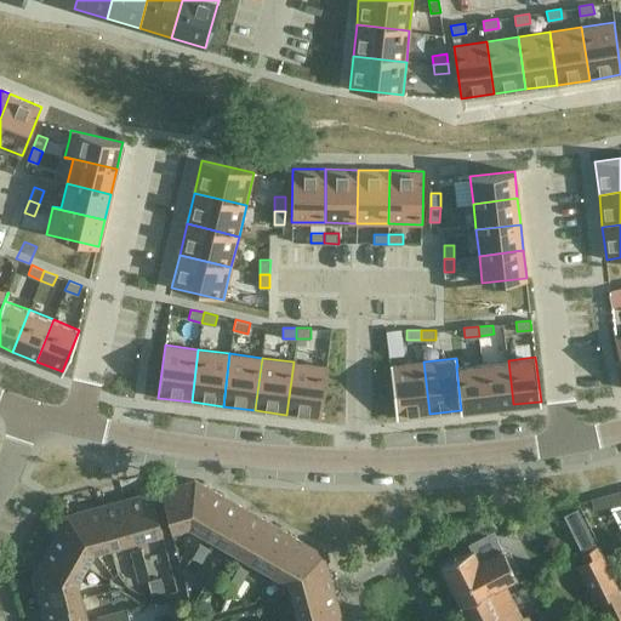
[(508,360),(482,363),(488,408),(513,404),(508,360)]
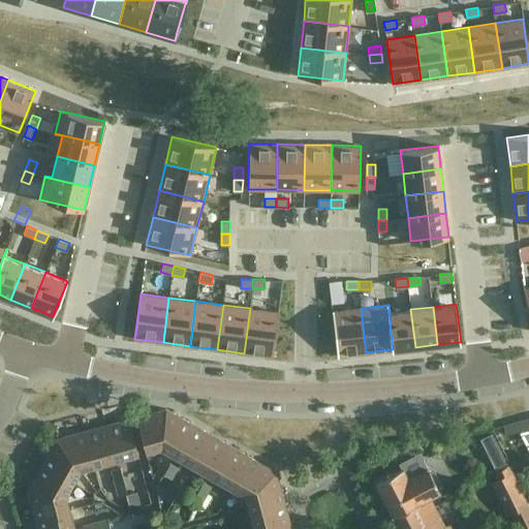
[(250,308),(244,353),(272,356),(278,312),(250,308)]
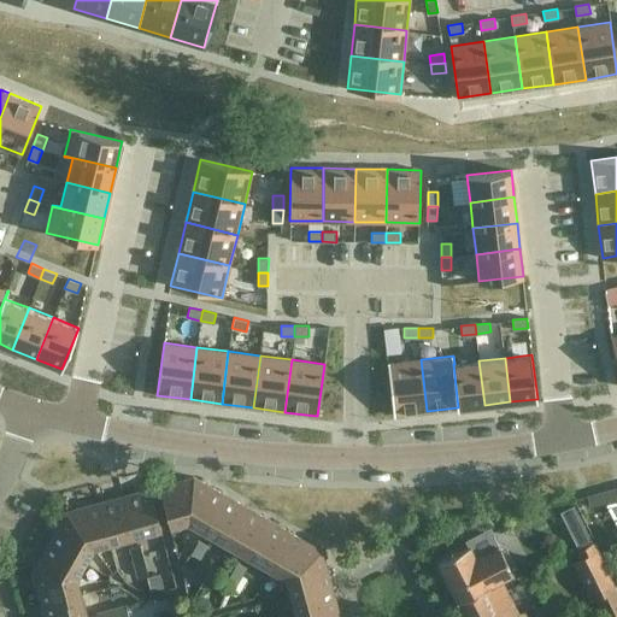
[(421,359),(388,363),(394,416),(427,411),(421,359)]
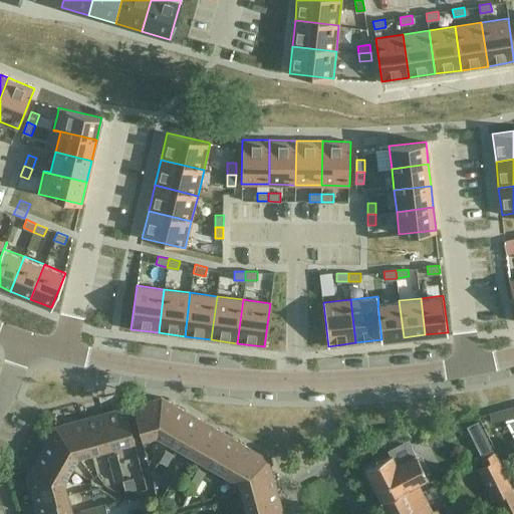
[(378,303),(377,303),(381,339),(404,337),(399,300),(378,303)]
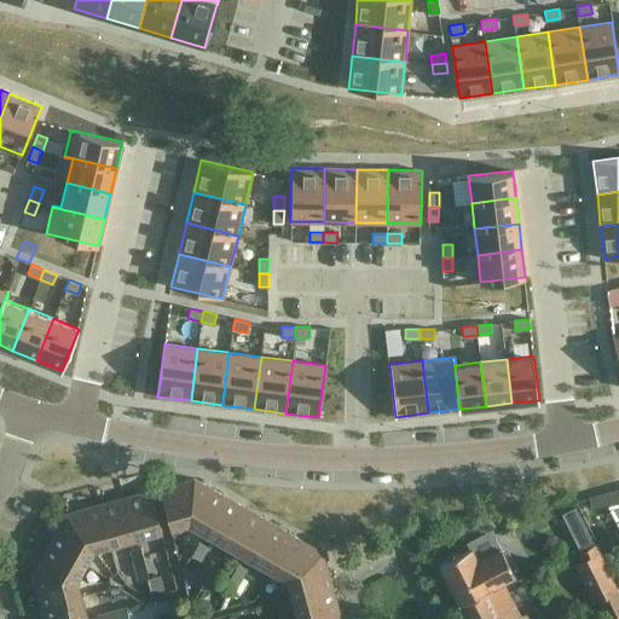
[(189,524),(195,479),(160,487),(171,528),(189,524)]
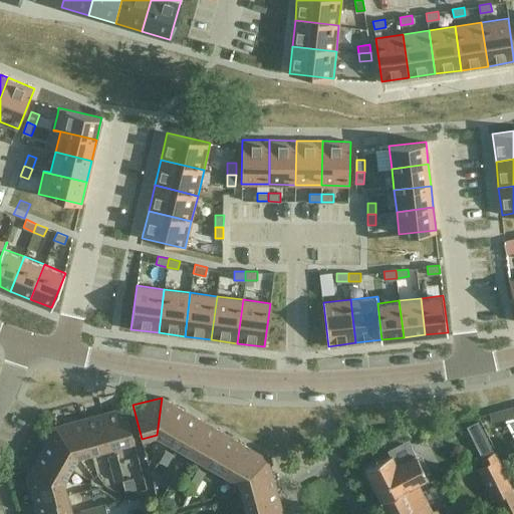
[(187,412),(162,398),(157,435),(169,442),(187,412)]
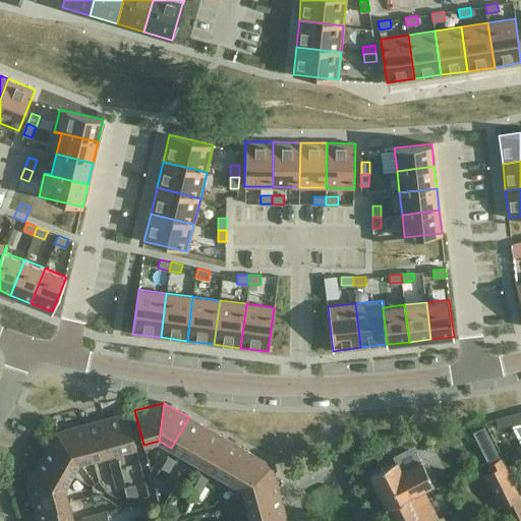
[(136,447),(127,412),(105,418),(114,453),(136,447)]
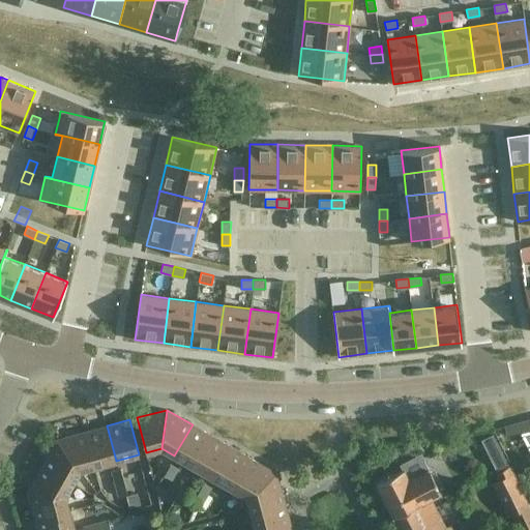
[(529,429),(529,421),(529,419),(504,427),(506,436),(519,433),(529,429)]
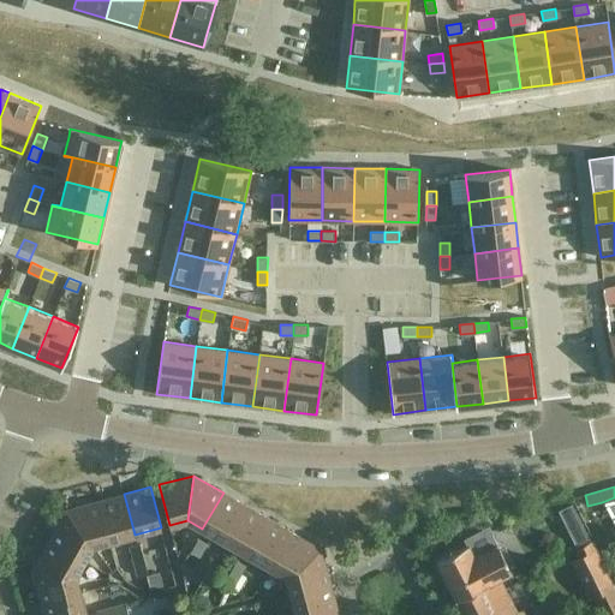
[(245,506),(224,493),(202,529),(225,542),(245,506)]
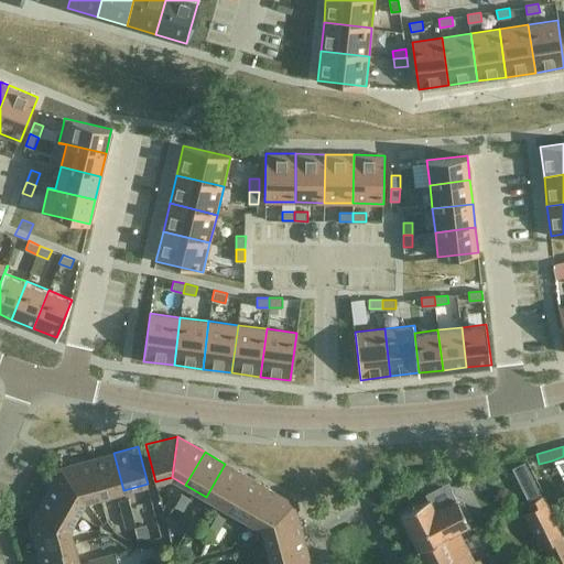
[(123,490),(114,453),(90,459),(100,497),(123,490)]
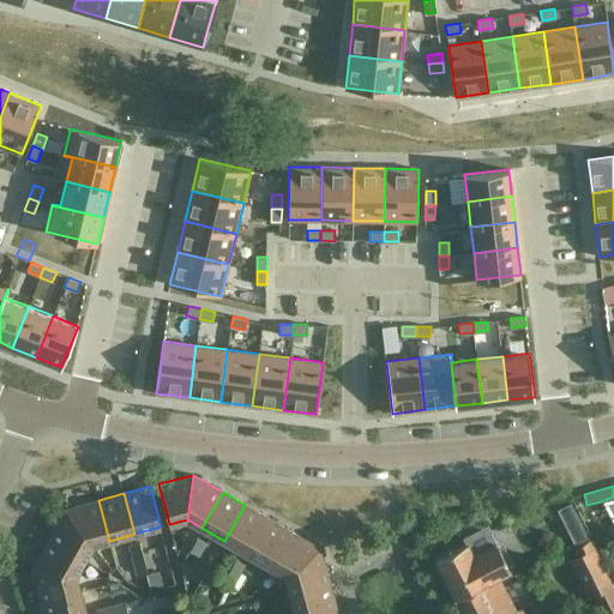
[(613,497),(601,501),(613,524),(613,497)]
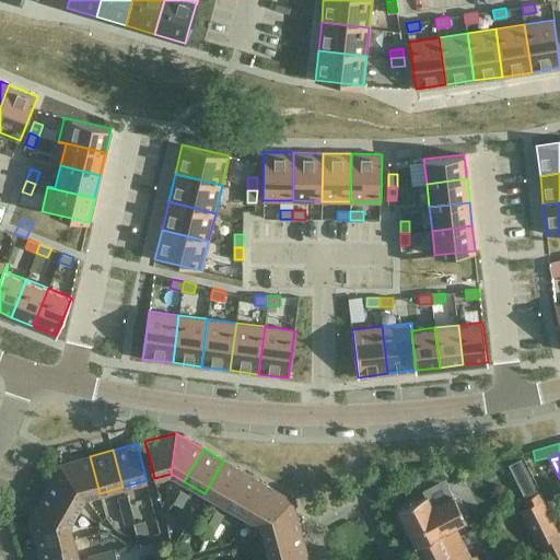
[(100,493),(90,456),(60,464),(85,497),(100,493)]
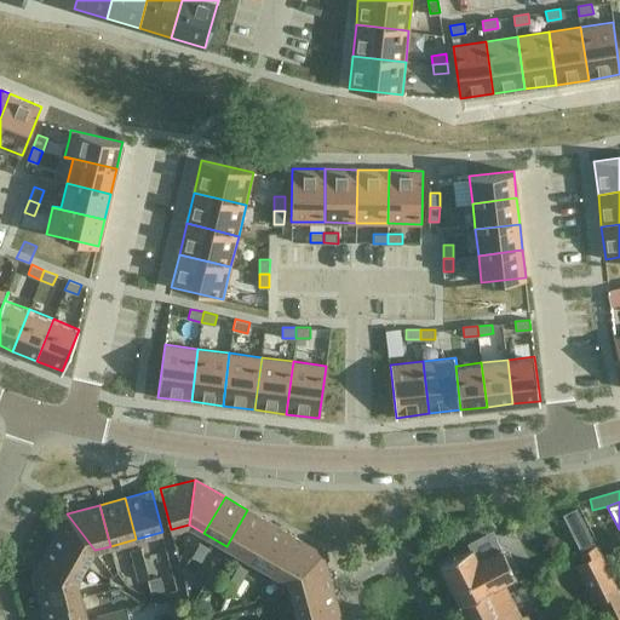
[(577,507),(562,515),(580,549),(595,543),(577,507)]
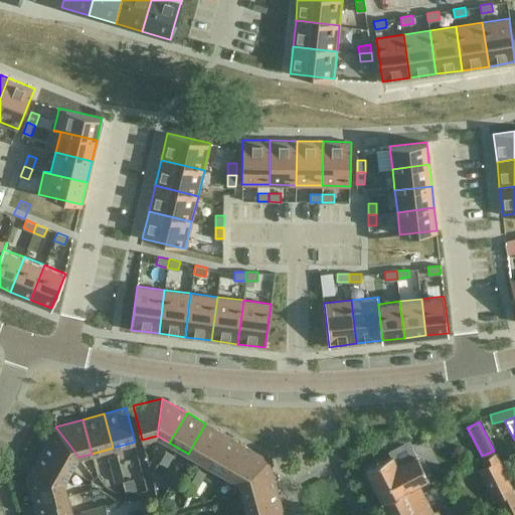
[(225,435),(205,423),(188,454),(207,465),(225,435)]
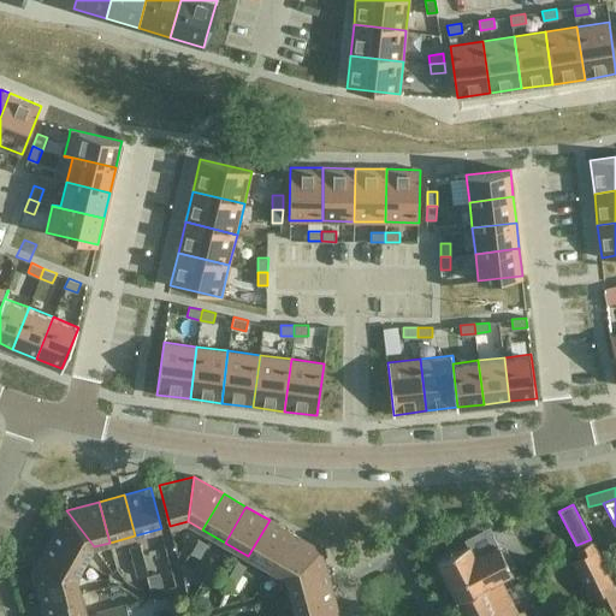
[(94,546),(66,510),(65,510),(48,540),(86,561),(94,546)]
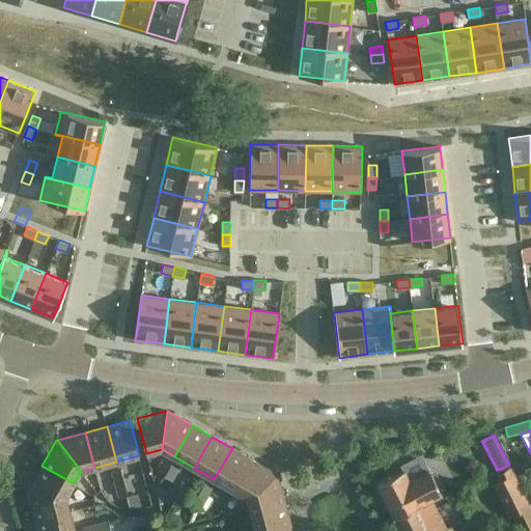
[(252,459),(232,448),(214,479),(233,491),(252,459)]
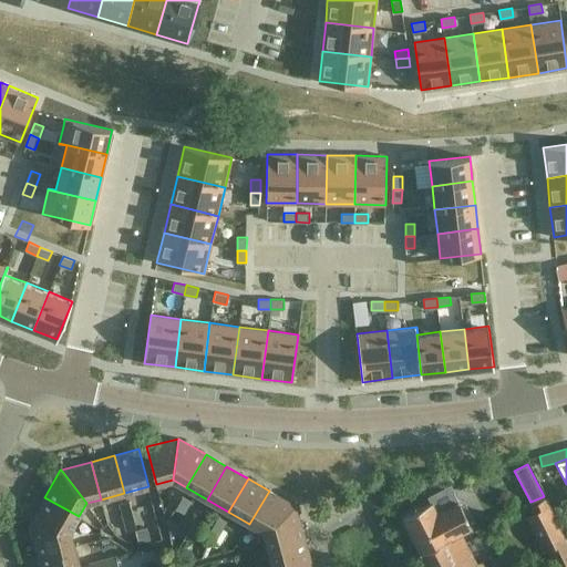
[(147,490),(135,493),(141,515),(154,512),(147,490)]
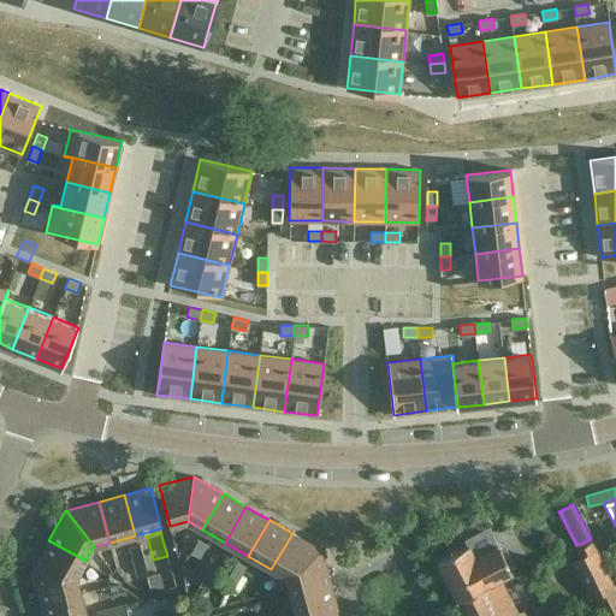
[(321,550),(292,533),(271,569),(286,578),(321,550)]
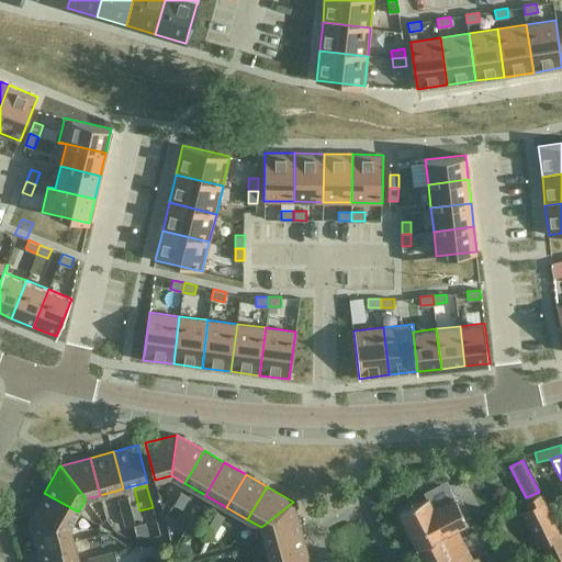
[(182,508),(189,496),(181,491),(173,503),(182,508)]
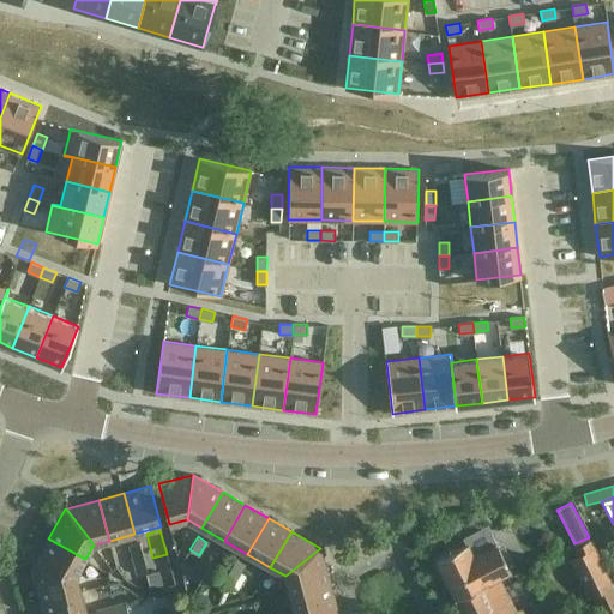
[(85,559),(48,539),(31,569),(77,575),(85,559)]
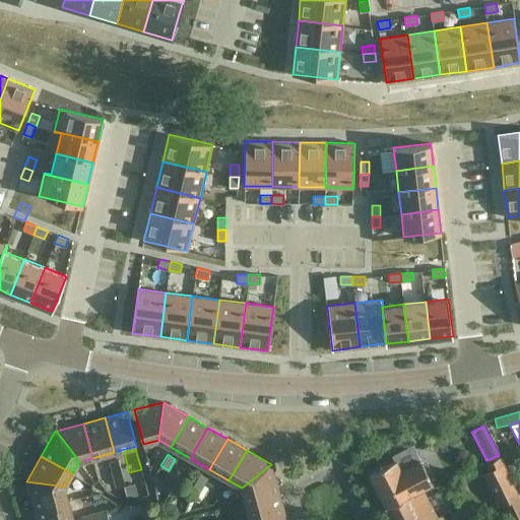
[(499,505),(501,504),(518,496),(518,495),(503,463),(500,457),(485,464),(489,470),(482,473),(499,505)]
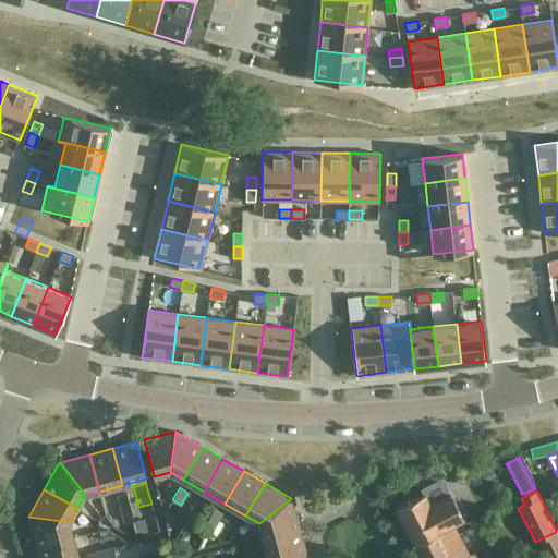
[(131,506),(128,493),(118,495),(121,508),(131,506)]
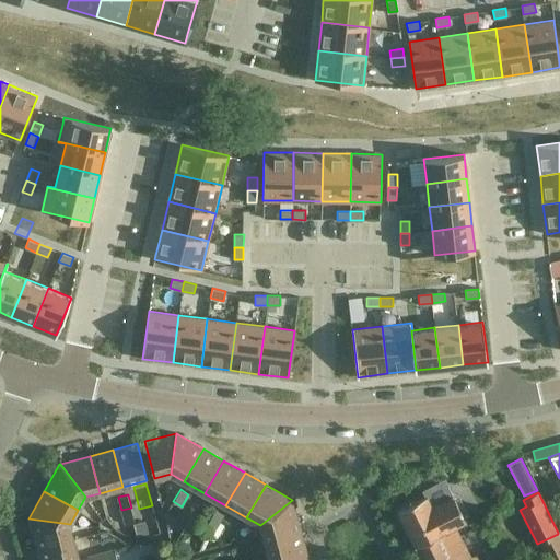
[(397,510),(416,547),(455,528),(451,521),(463,514),(453,494),(432,505),(426,496),(397,510)]
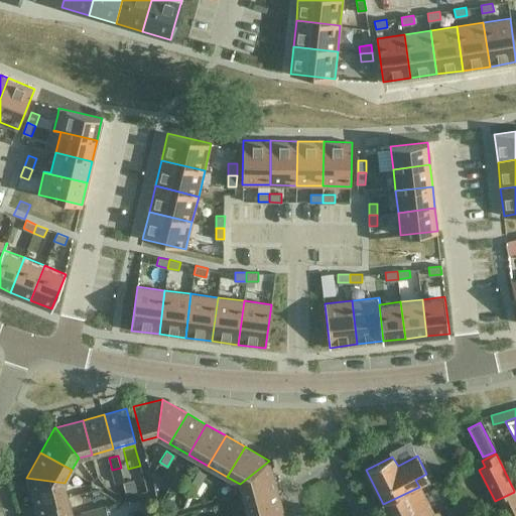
[(277,489),(269,461),(240,484),(243,498),(277,489)]
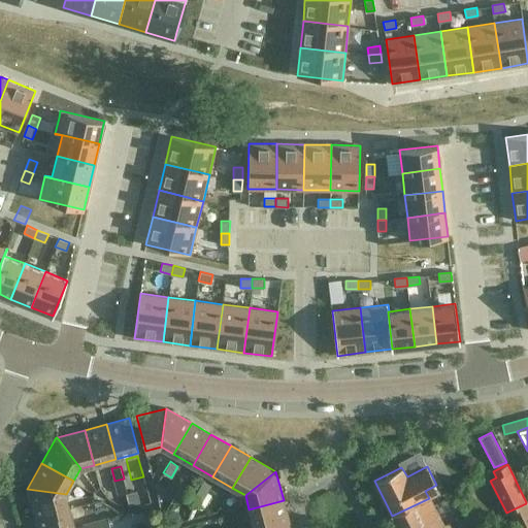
[(127,491),(124,479),(114,481),(119,493),(127,491)]
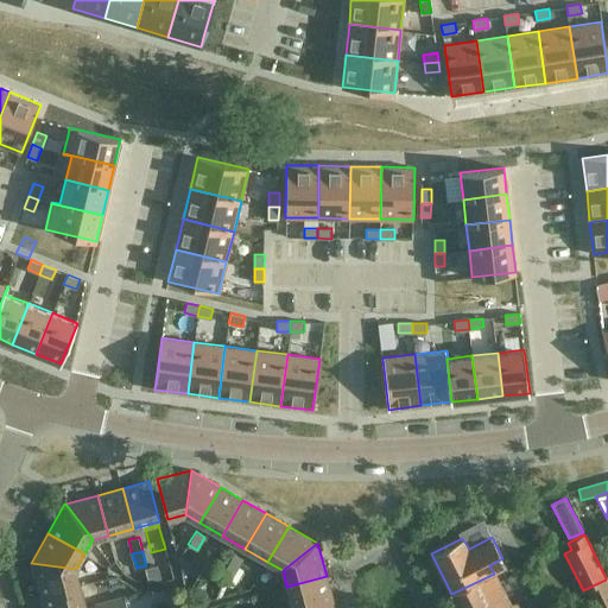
[(234,553),(227,567),(236,571),(244,558),(234,553)]
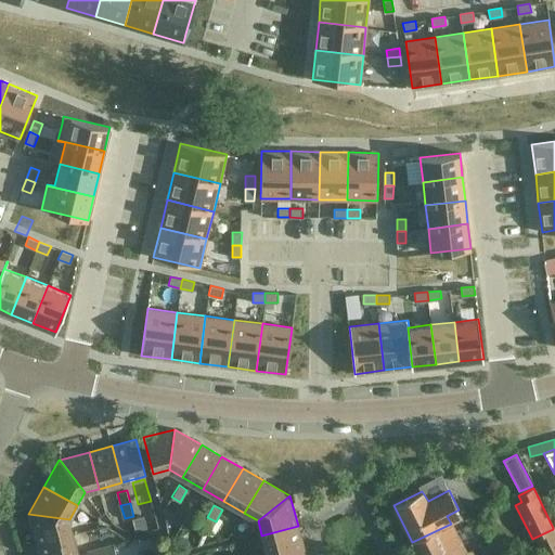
[(69,519),(28,514),(37,544),(74,534),(69,519)]
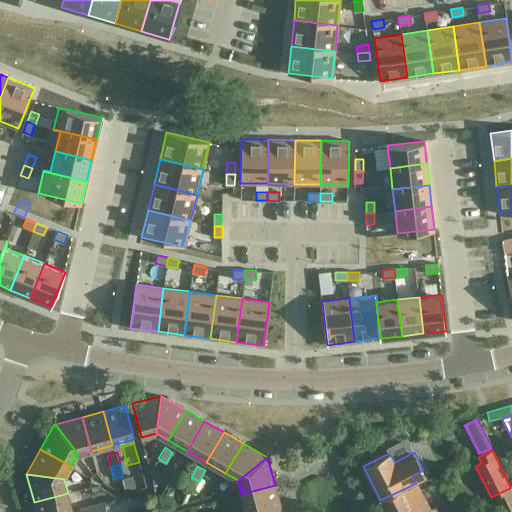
[(199,481),(191,477),(184,488),(192,492),(199,481)]
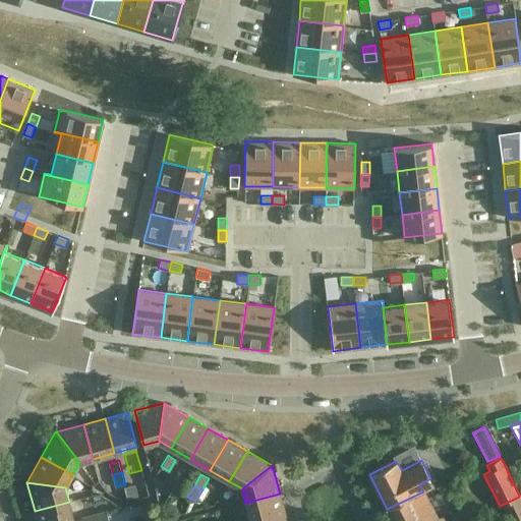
[(438,519),(423,491),(387,509),(393,520),(445,520),(443,516),(438,519)]
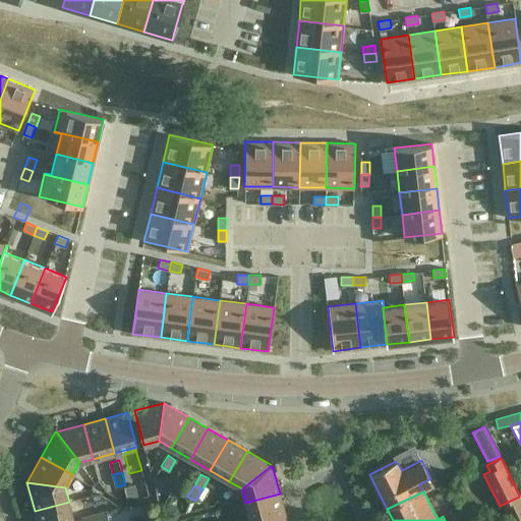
[(262,520),(285,515),(280,494),(245,503),(250,520),(262,520)]
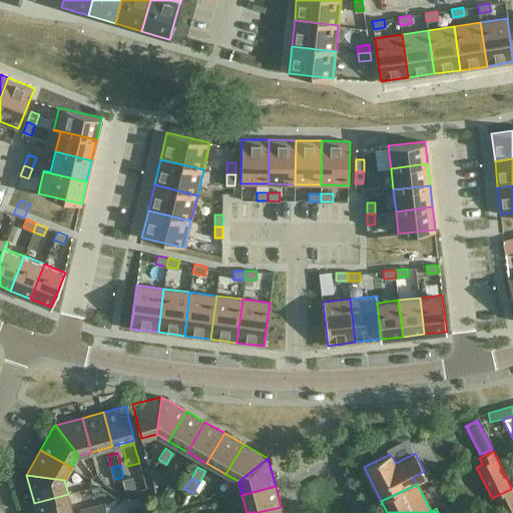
[(512,512),(512,487),(511,488),(511,489),(494,497),(501,512),(512,512)]
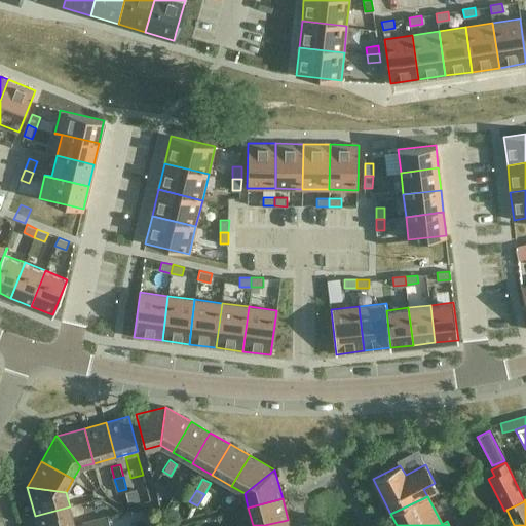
[(74,525),(70,506),(35,516),(37,525),(74,525)]
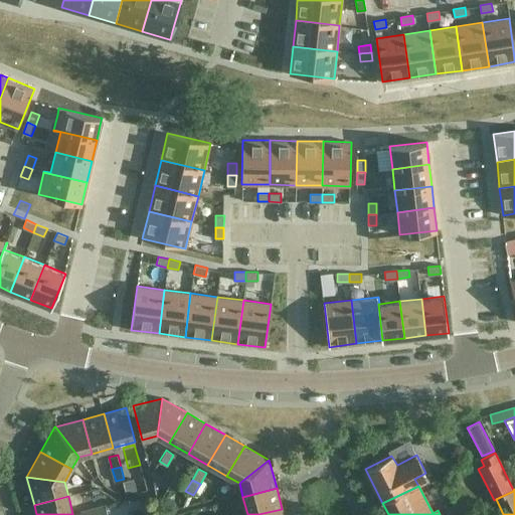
[(102,514),(108,514),(106,505),(93,508),(95,514),(102,514)]
